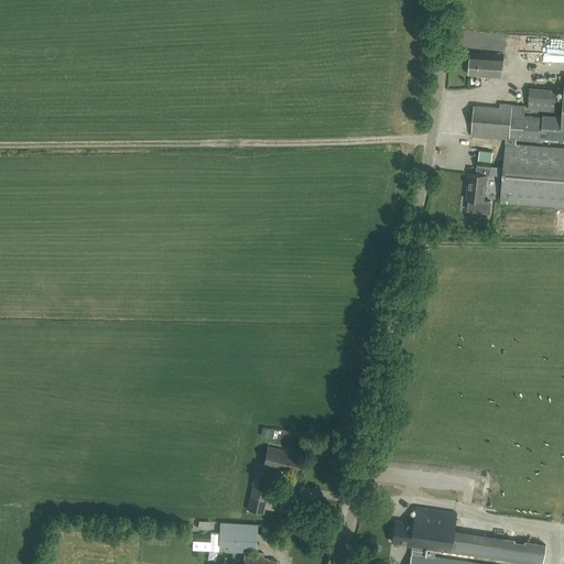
[(469,75),(478,75),(478,76),(502,77),(505,55),(480,54),(470,54),(469,75)]
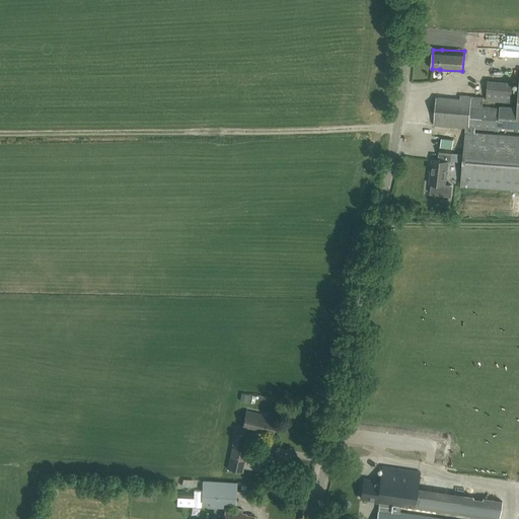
[(465,132),(474,133),(474,129),(499,131),(500,128),(518,129),(518,87),(518,106),(500,105),(500,108),(483,106),(484,97),(437,93),(434,126),(465,129),(465,132)]
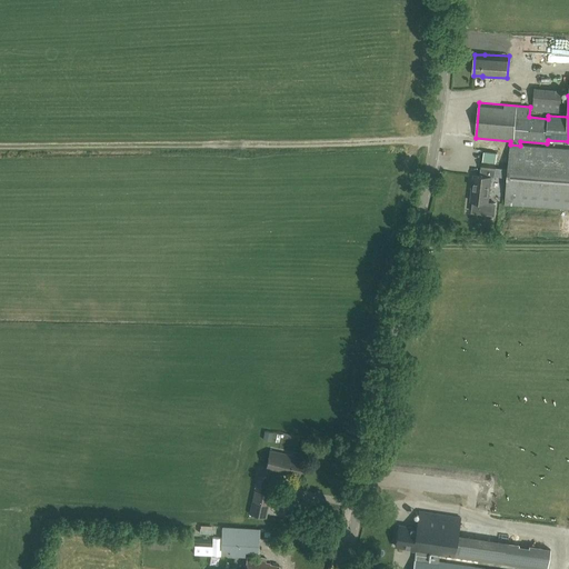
[(481,162),(481,169),(480,176),(473,175),(470,201),(488,203),(491,176),(507,178),(506,205),(568,209),(568,149),(520,146),(510,145),(508,170),(496,169),(486,168),(487,162),(481,162)]
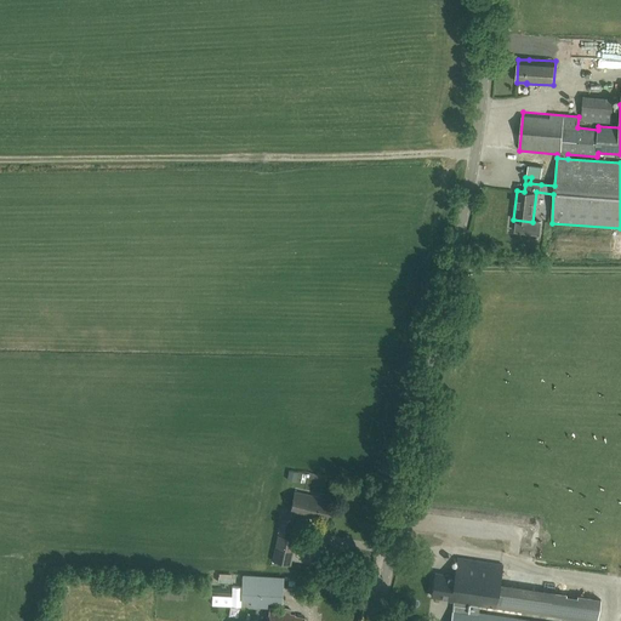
[(320,497),(295,491),(289,514),(302,517),(303,516),(325,520),(330,500),(320,497)]
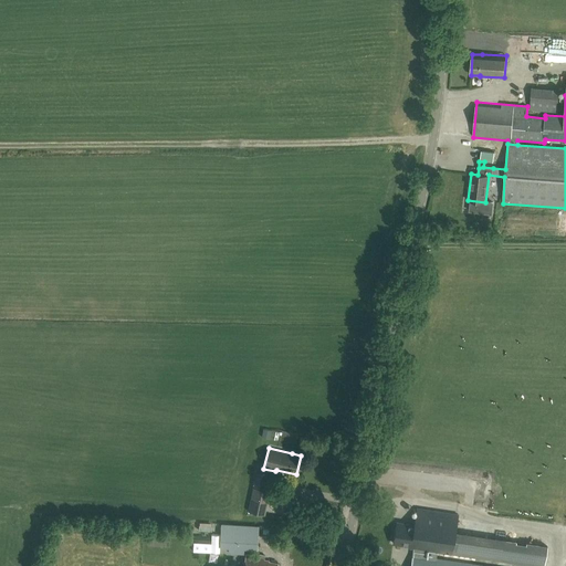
[(264,489),(266,474),(255,472),(252,485),(264,489)]
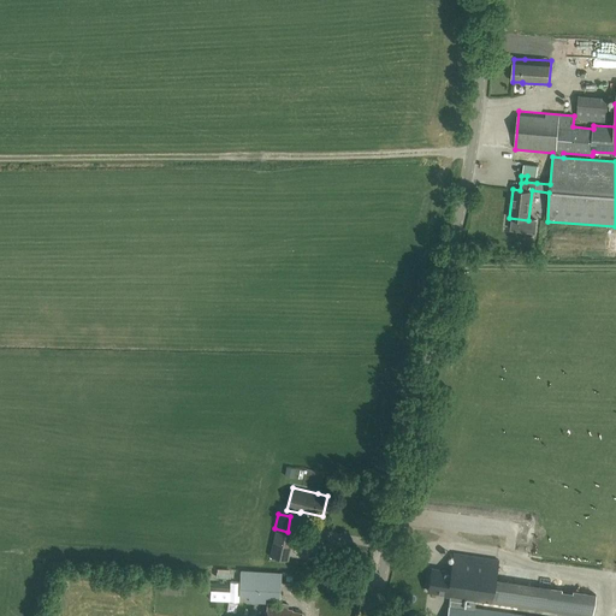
[(270,556),(288,560),(294,534),(276,531),(270,556)]
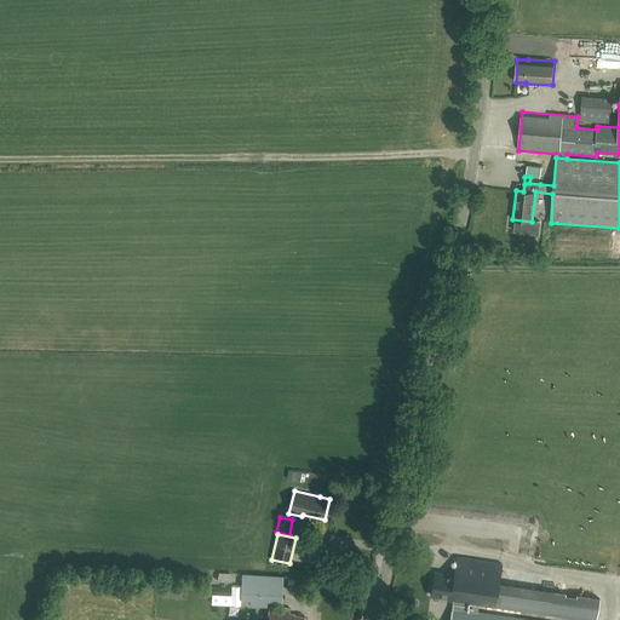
[(533,619),(478,612),(478,604),(549,615),(552,593),(498,585),(501,564),(457,557),(453,577),(434,573),(431,595),(454,598),(449,619),(533,619)]
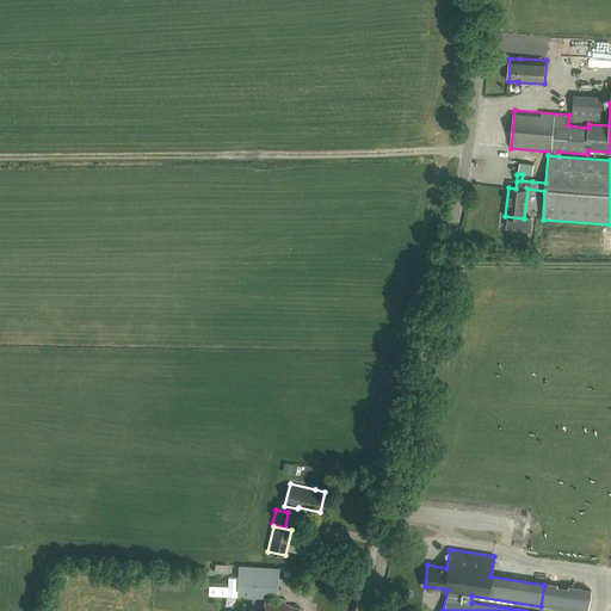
[(278,568),(239,566),(238,591),(247,592),(247,597),(263,598),(263,593),(277,593),(278,568)]
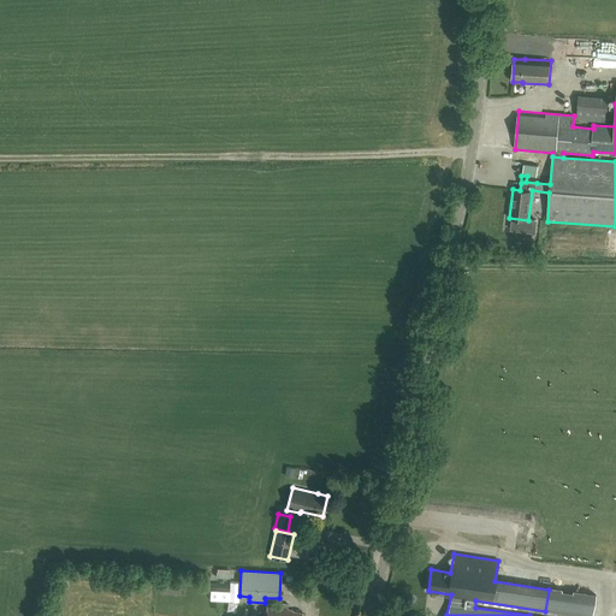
[(292,611),(292,610),(288,609),(267,604),(264,615),(301,615),(302,614),(292,611)]
